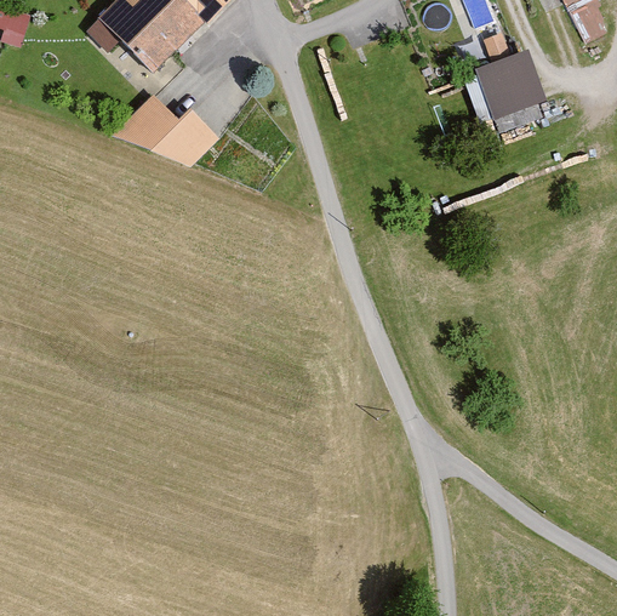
[(118,0),(84,34),(104,53),(116,41),(150,77),(228,0),(118,0)]
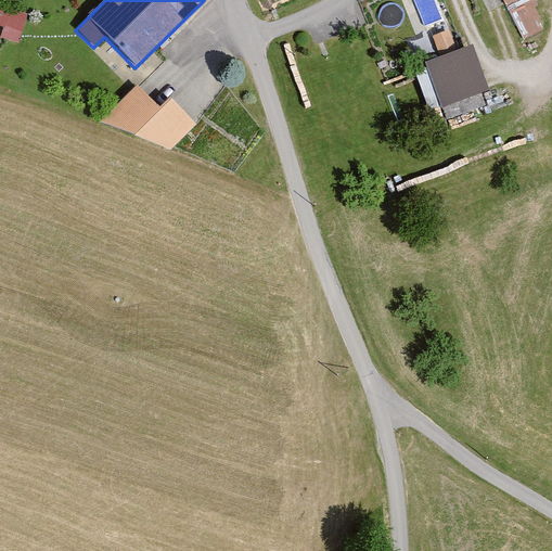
[(504,0),(521,33),(544,21),(535,0),(504,0)]
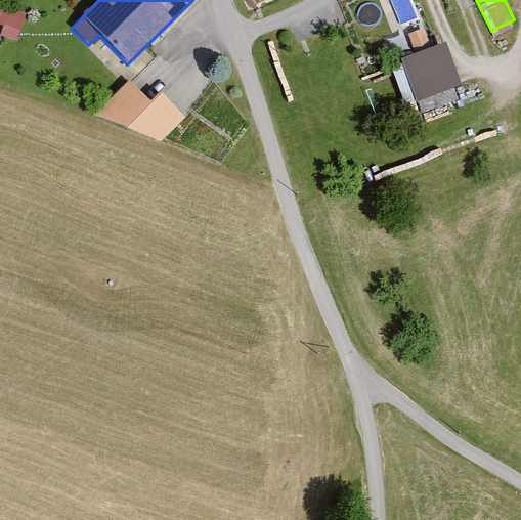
[(20,14),(0,8),(0,38),(13,41),(20,14)]
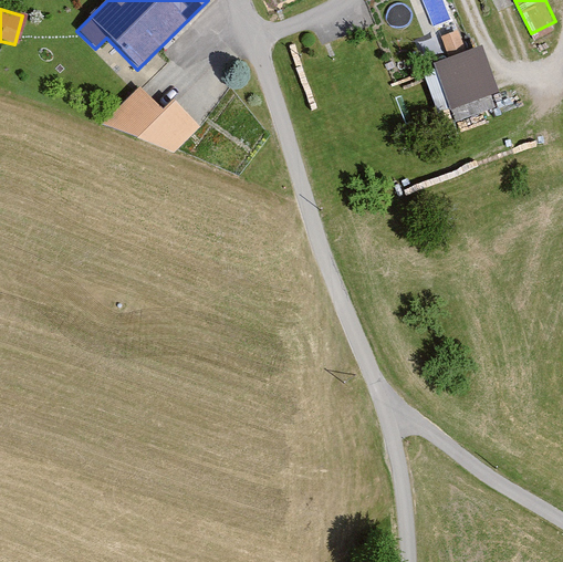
[(499,91),(485,45),(431,62),(446,107),(499,91)]
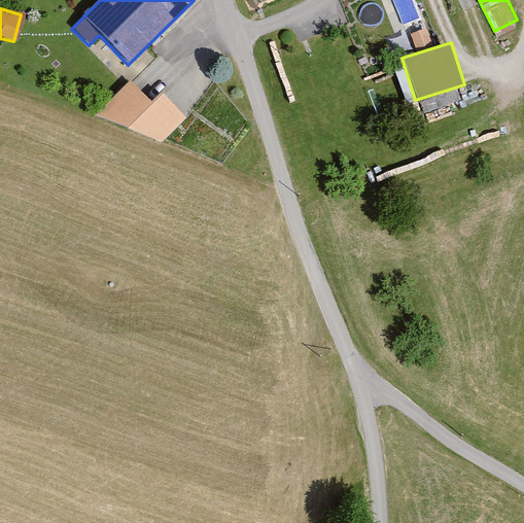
[(92,118),(160,143),(185,116),(160,93),(151,101),(129,79),(92,118)]
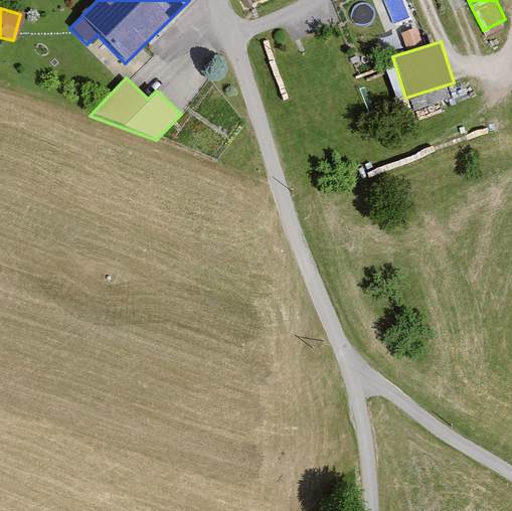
All buildings are outlined.
